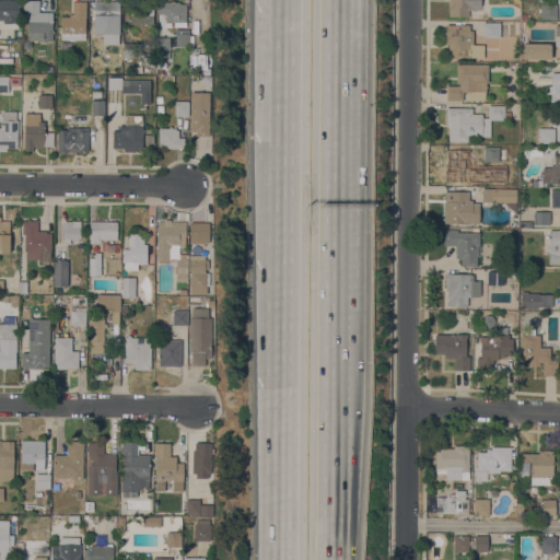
[(19,0),(19,22),(3,22),(3,19),(0,19),(0,0),(19,0)]
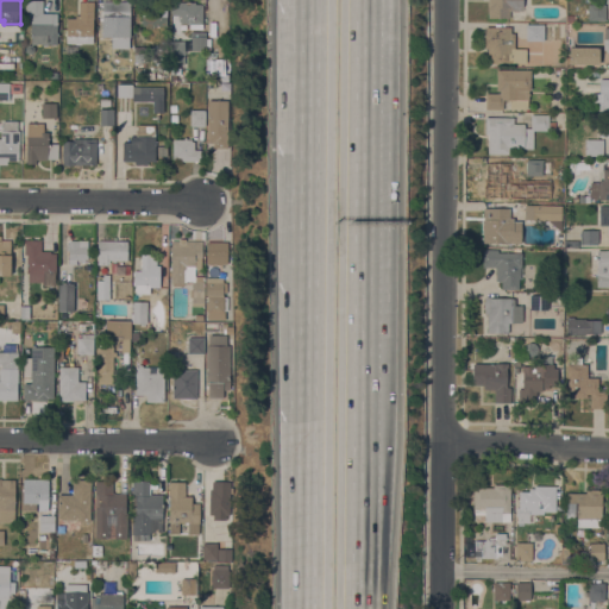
[(57,39),(49,39),(49,42),(31,42),(31,35),(31,14),(26,14),(26,0),(43,0),(43,13),(57,13),(57,39)]
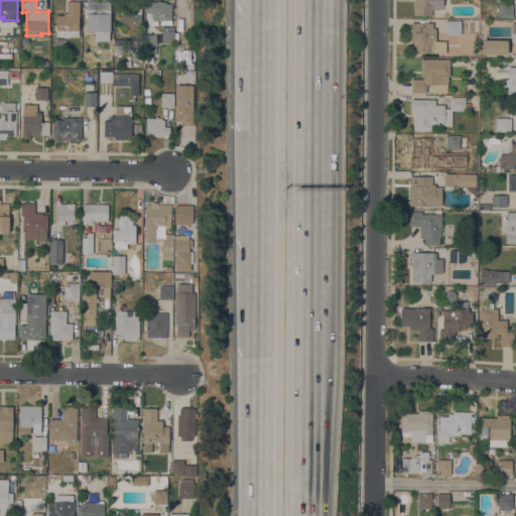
[(86,30),(87,0),(110,0),(110,40),(95,40),(95,30),(86,30)]
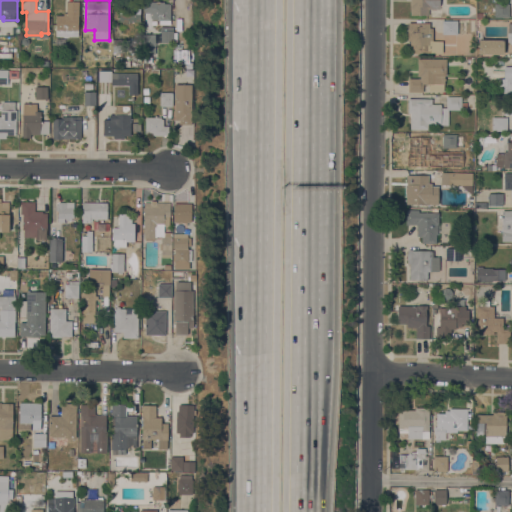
[(440,0),(440,9),(428,9),(428,15),(410,15),(410,0),(440,0)]
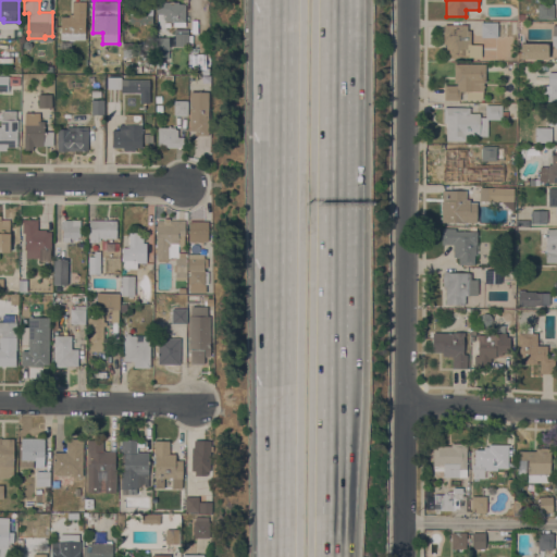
[(85,39),(74,39),(74,40),(69,40),(69,39),(60,39),(61,16),(69,16),(69,13),(72,13),(73,1),(86,1),(85,39)]
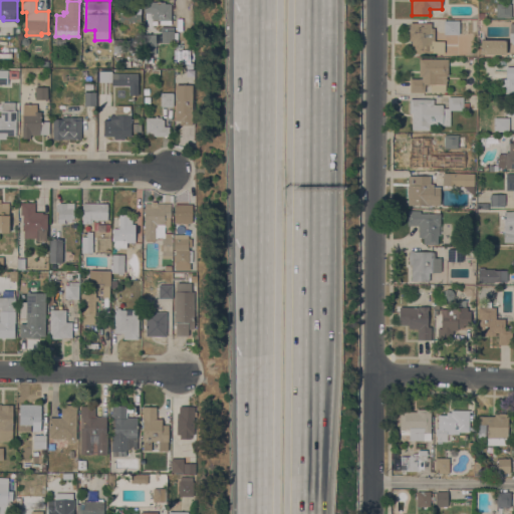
[(141,22),(119,22),(119,1),(141,1),(141,22)]
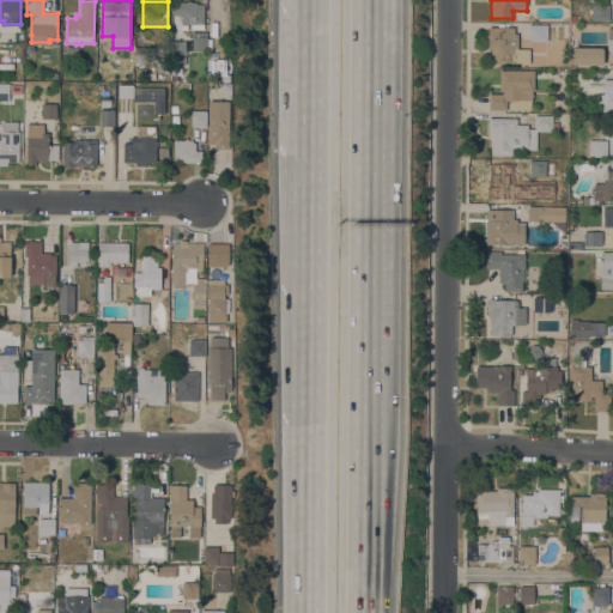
[(196,4),(204,4),(204,30),(195,29),(195,24),(187,23),(187,29),(181,29),(181,22),(180,22),(180,18),(181,18),(181,14),(171,14),(171,1),(196,1),(196,4)]
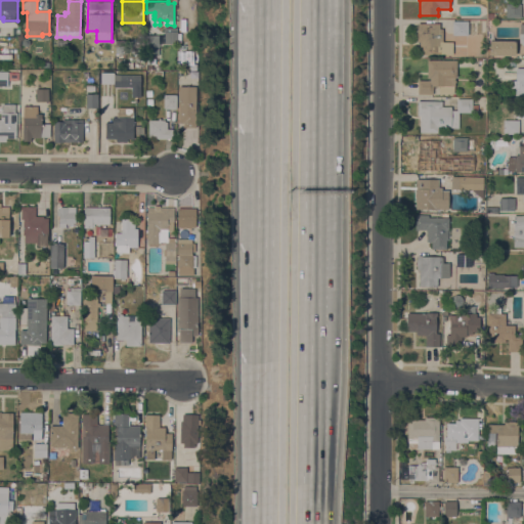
[(521,3),(521,17),(506,17),(506,3),(521,3)]
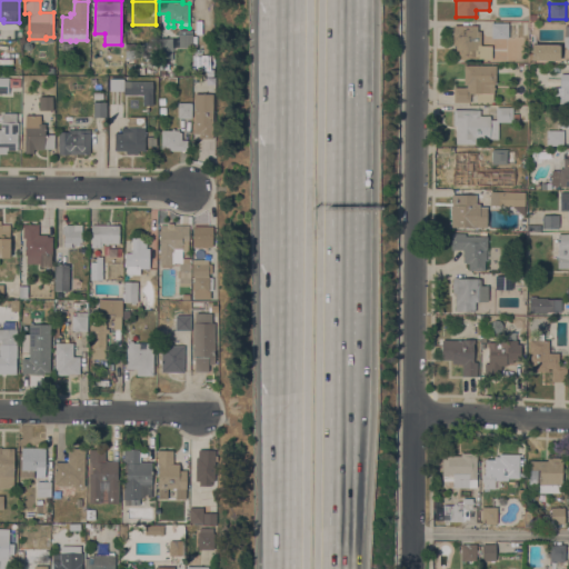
[(491,23),(516,23),(516,37),(512,37),(512,39),(506,39),(506,38),(491,38),(491,23)]
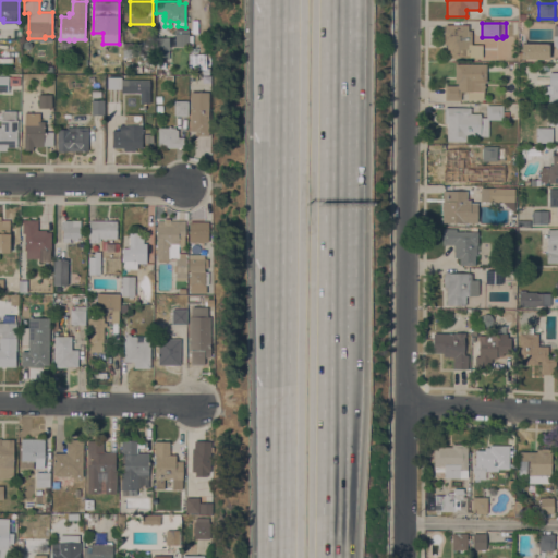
[(468,24),(468,31),(472,31),(471,48),(471,53),(465,53),(465,59),(449,58),(450,49),(447,49),(447,44),(444,44),(445,24),(468,24)]
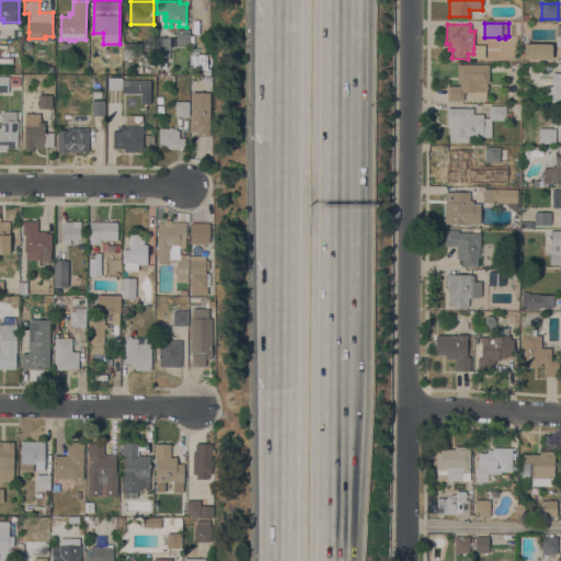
[(175,33),(190,33),(190,35),(194,35),(194,45),(189,45),(189,46),(175,46),(175,33)]
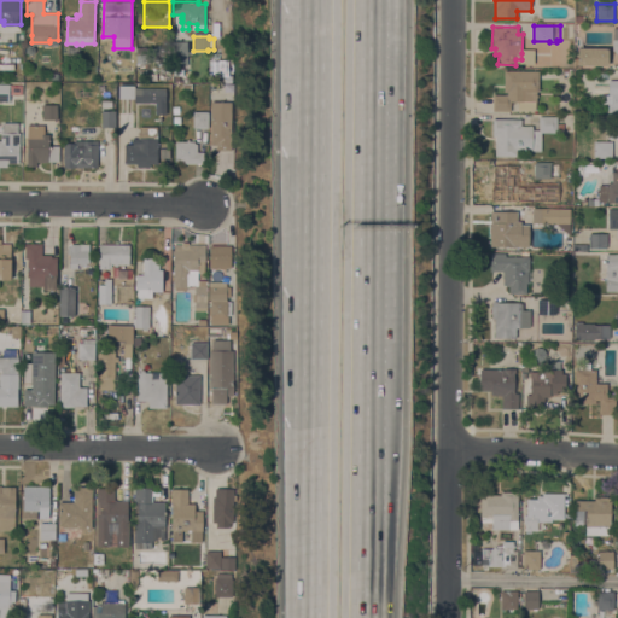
[(187,65),(172,65),(173,41),(187,41),(187,65)]
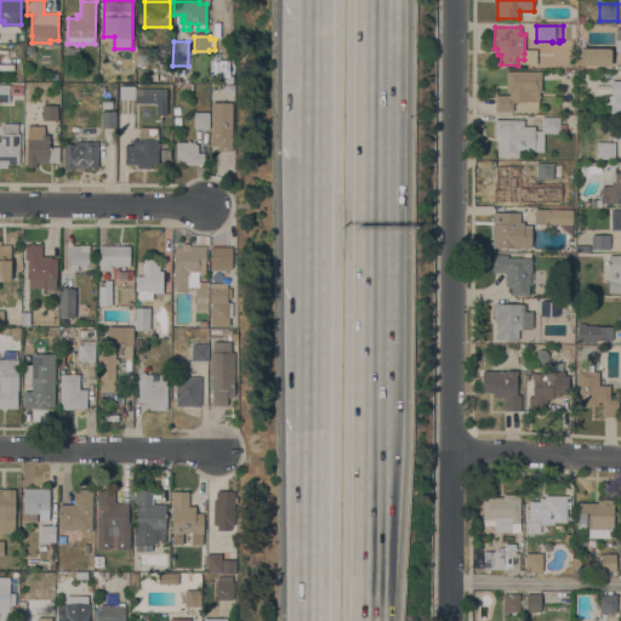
[(137,63),(137,47),(151,47),(151,63),(137,63)]
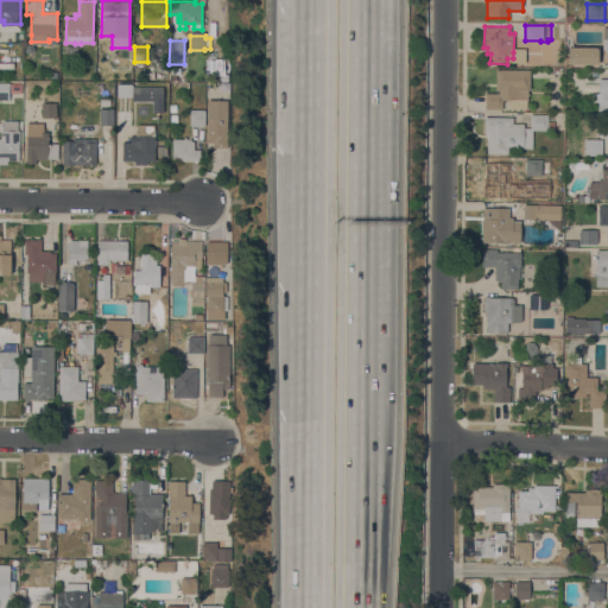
[(599,48),(597,64),(568,64),(568,46),(599,48)]
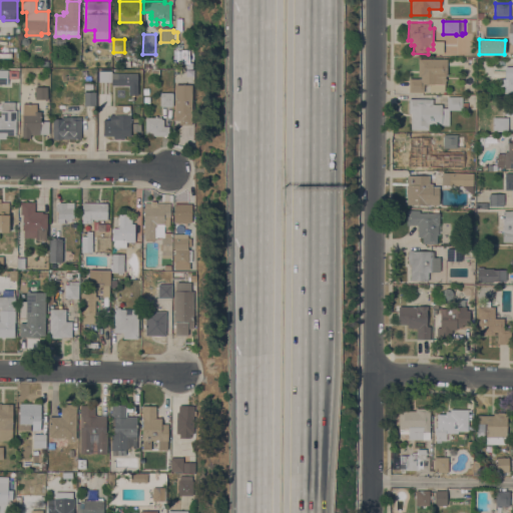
[(448,45),(447,59),(433,58),(433,49),(433,44),(448,45)]
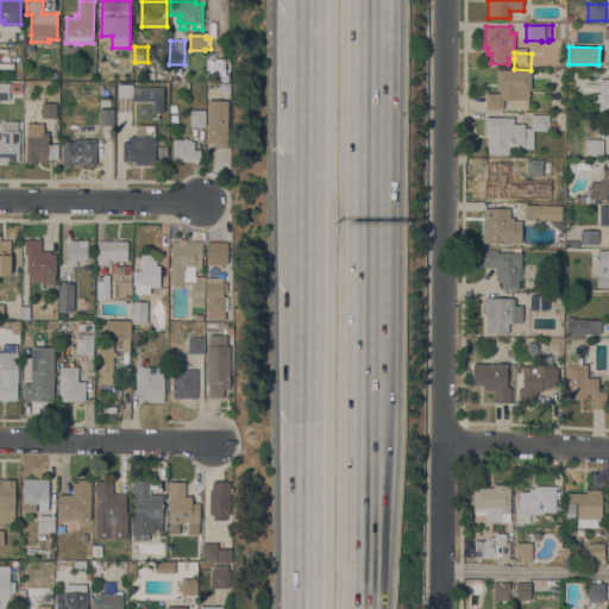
[(503,99),(503,110),(485,108),(485,93),(500,93),(500,89),(496,89),(496,69),(514,69),(531,70),(531,90),(528,90),(528,100),(527,100),(527,108),(509,108),(510,100),(503,99)]
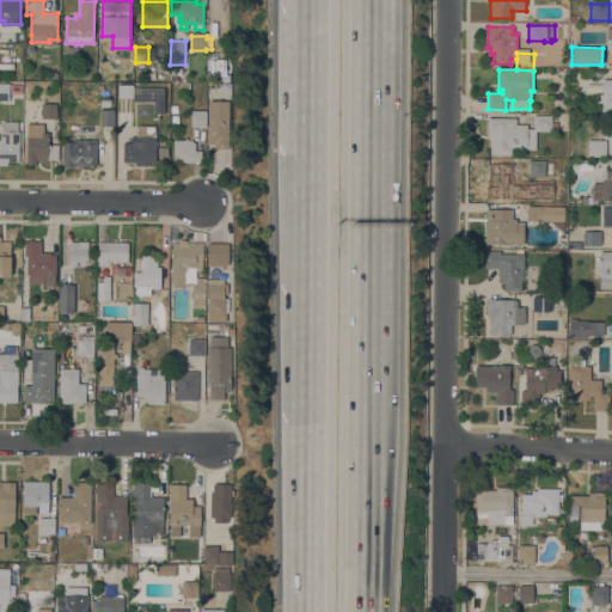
[(601,102),(595,102),(595,92),(603,93),(603,79),(611,79),(611,110),(601,110),(601,102)]
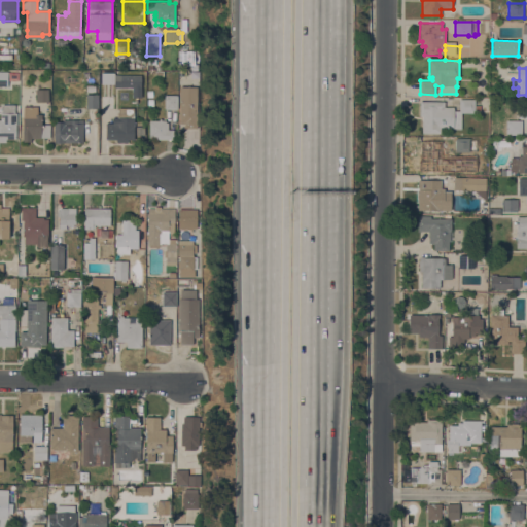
[(0,85),(0,71),(19,71),(19,80),(8,80),(8,85),(0,85)]
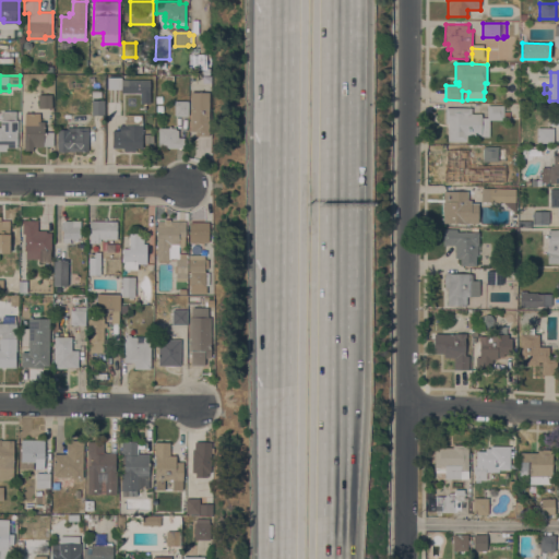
[(129,92),(129,82),(126,82),(126,85),(117,85),(117,76),(129,76),(129,75),(154,76),(154,92),(129,92)]
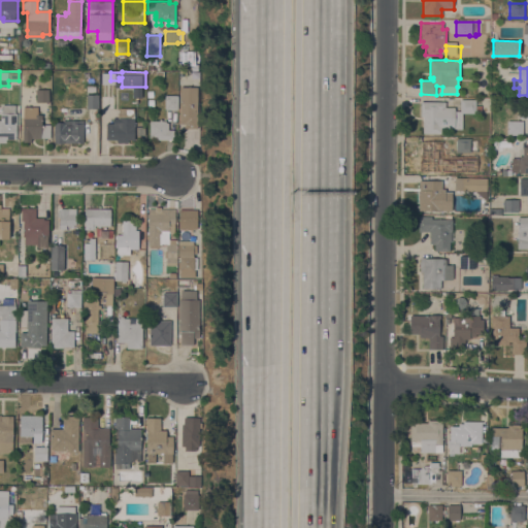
[(112,84),(113,73),(102,72),(101,84),(112,84)]
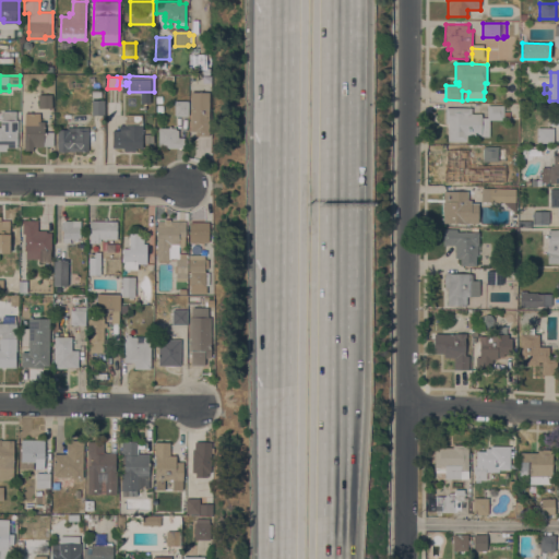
[(209,135),(195,135),(195,130),(190,130),(191,92),(210,92),(209,135)]
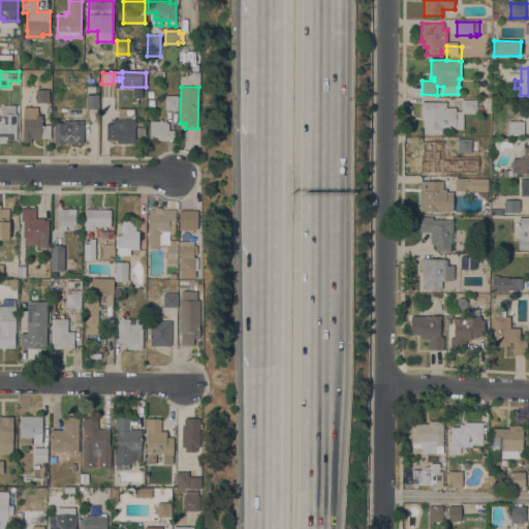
[(49,89),(49,102),(36,102),(36,89),(49,89)]
